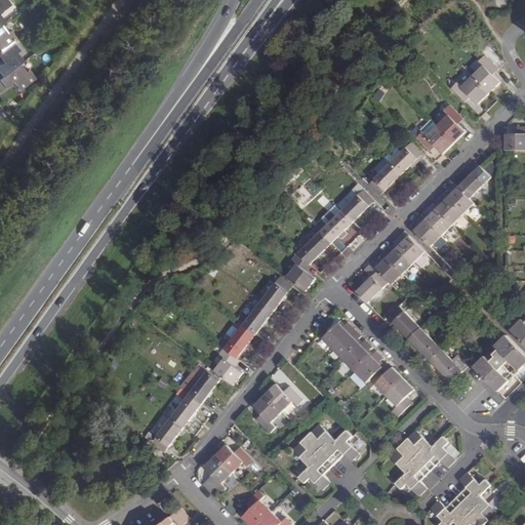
[(0,0),(0,27),(3,25),(6,22),(1,13),(4,11),(12,5),(7,0),(0,0)]
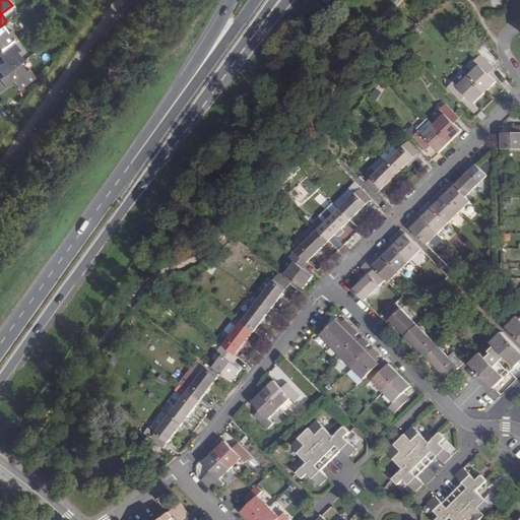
[(0,47),(2,51),(14,42),(18,39),(12,30),(9,33),(3,24),(0,26),(0,47)]
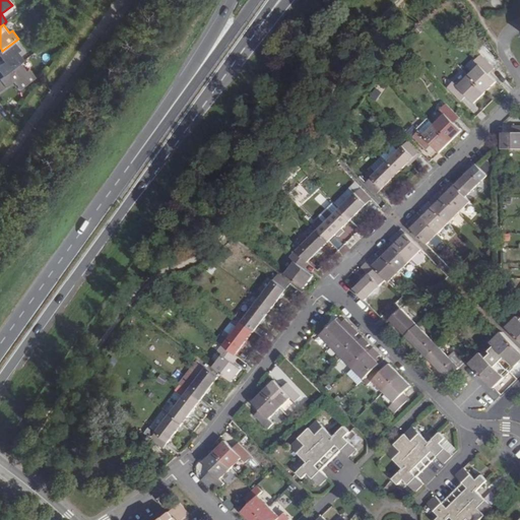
[(0,78),(20,63),(23,60),(18,53),(20,50),(14,42),(2,51),(0,52),(0,55),(5,62),(0,65),(0,78)]
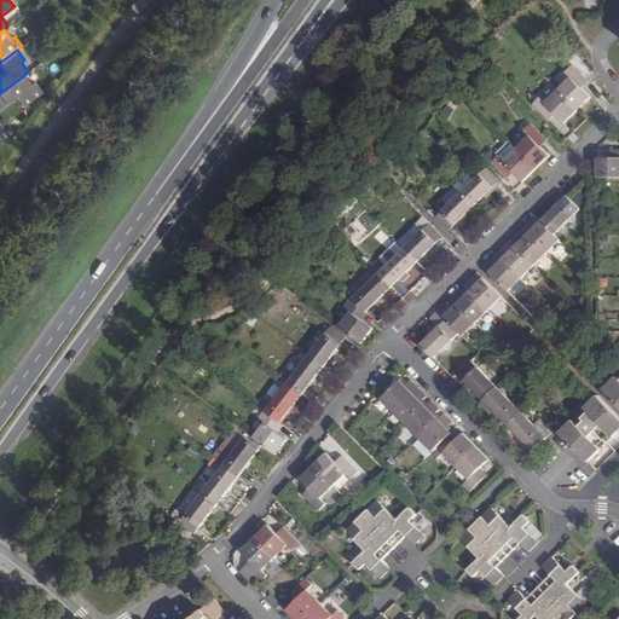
[(555,115),(563,123),(590,98),(582,88),(589,82),(572,64),(565,71),(568,76),(543,102),(538,97),(531,105),(548,122),(555,115)]
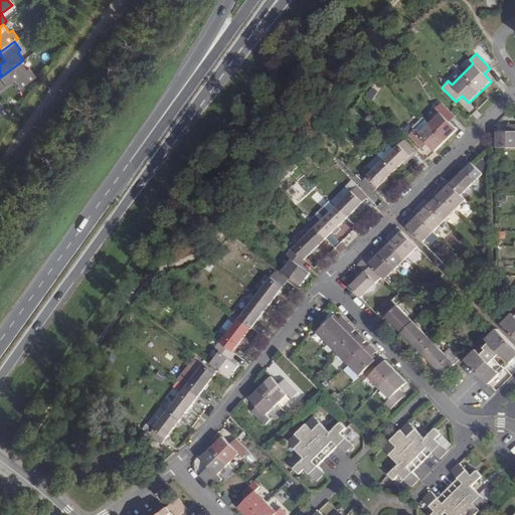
[(0,91),(14,80),(20,89),(35,76),(29,68),(26,70),(20,62),(0,77),(0,91)]
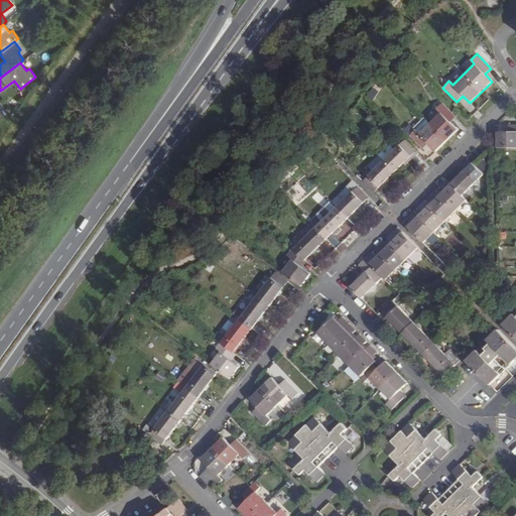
[(457,118),(442,103),(437,109),(441,113),(429,124),(419,134),(415,129),(408,136),(421,149),(428,143),(435,151),(458,129),(452,123),(457,118)]
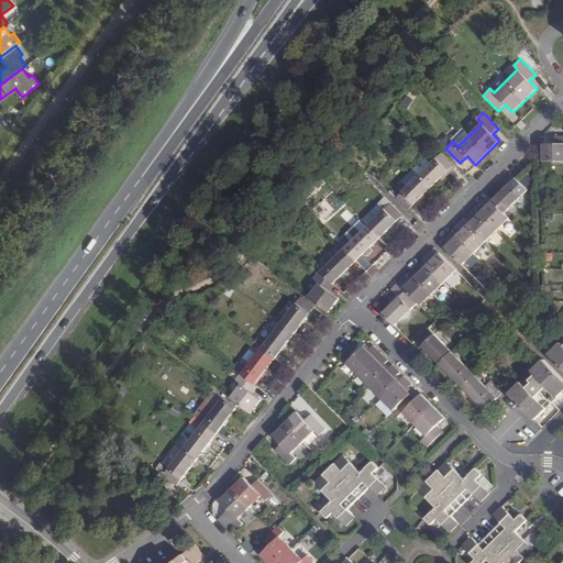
[(453,141),(457,146),(468,135),(462,129),(451,140),(453,141)]
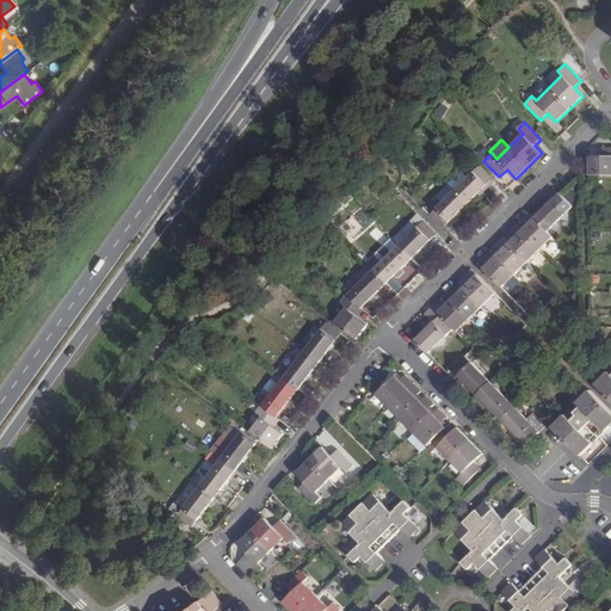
[(610,146),(599,146),(600,156),(590,156),(590,174),(610,174),(610,146)]
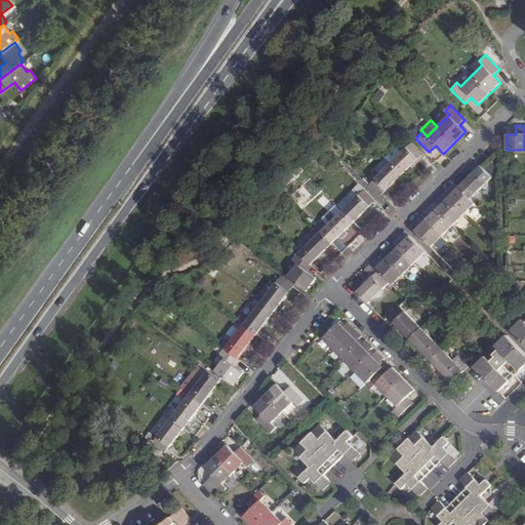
[(391,163),(379,173),(369,185),(380,197),(425,154),(412,142),(402,153),(391,163)]
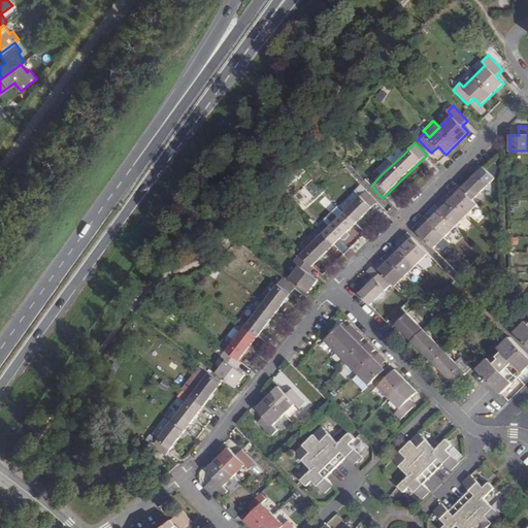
[(399,147),(388,158),(388,159),(393,164),(404,154),(399,147)]
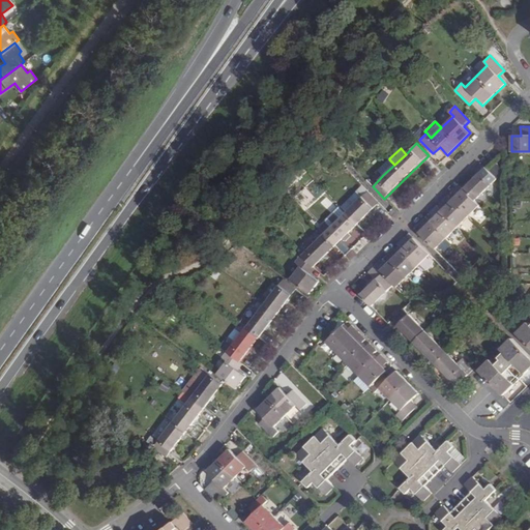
[(378,170),(383,175),(394,165),(389,159),(378,170)]
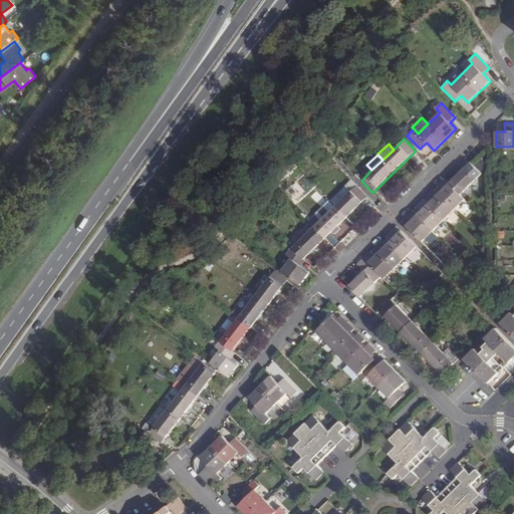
[(481,176),(474,169),(468,163),(447,183),(443,179),(436,185),(439,188),(435,192),(432,189),(426,196),(428,198),(424,202),(422,200),(415,206),(418,209),(413,213),(411,211),(404,218),(408,222),(405,225),(422,242),(464,200),(460,196),(481,176)]
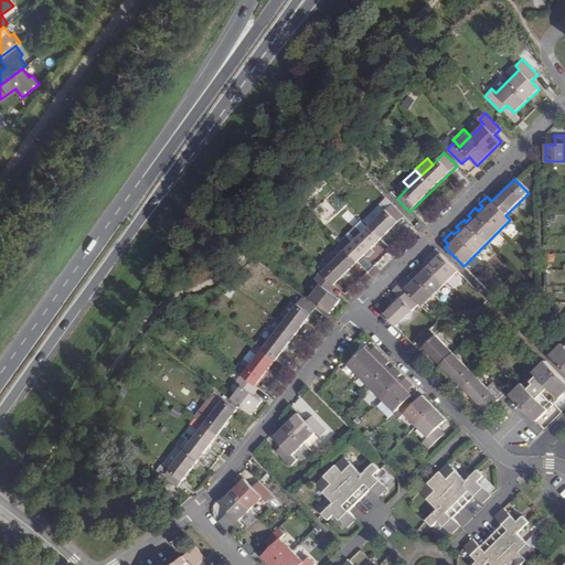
[(523,182),(521,185),(529,193),(531,191),(523,182)]
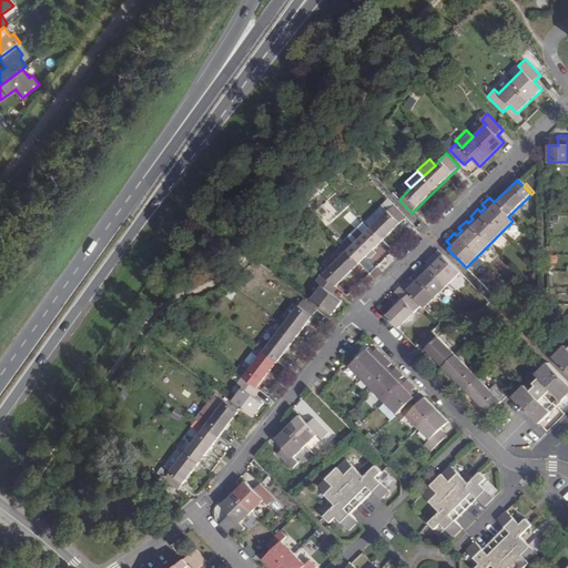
[(386,212),(393,205),(387,200),(381,205),(386,212)]
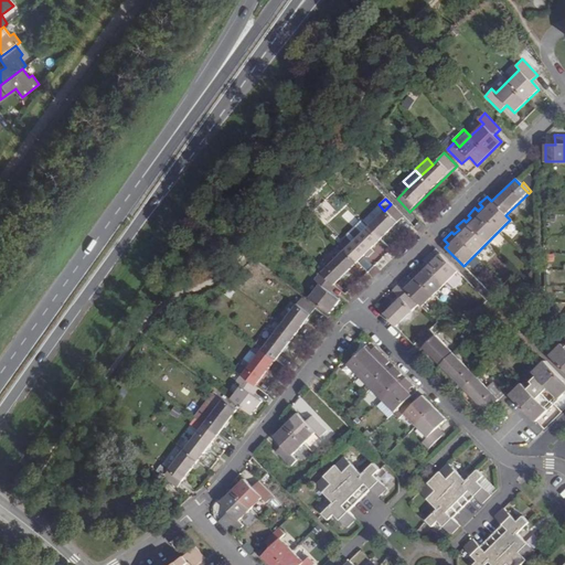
[(309,298),(329,313),(340,300),(328,291),(404,217),(391,204),(321,273),(320,272),(312,280),(319,286),(309,298)]
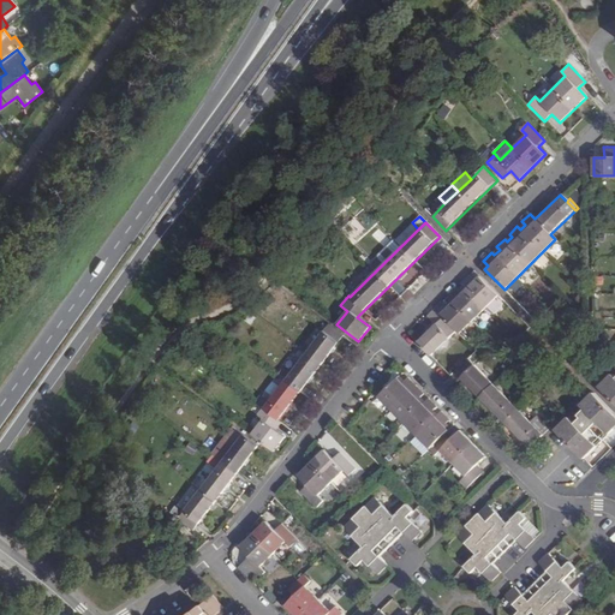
[(434,326),(425,334),(417,342),(430,357),(457,333),(459,335),(497,297),(477,275),(471,280),(467,275),(459,284),(463,286),(457,292),(453,288),(446,297),(448,299),(443,304),(441,302),(434,309),(435,311),(428,320),(430,322),(434,326)]
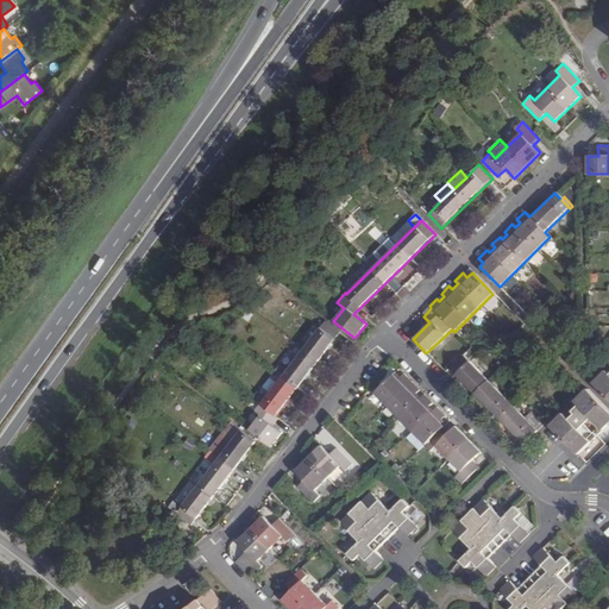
[(418,327),(421,331),(429,322),(426,319),(418,327)]
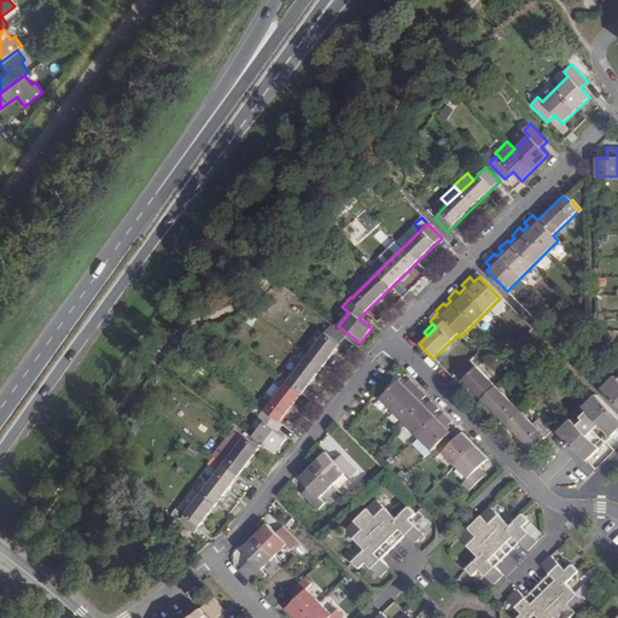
[(251,436),(275,454),(286,439),(274,430),(344,338),(328,326),(257,418),(263,421),(251,436)]
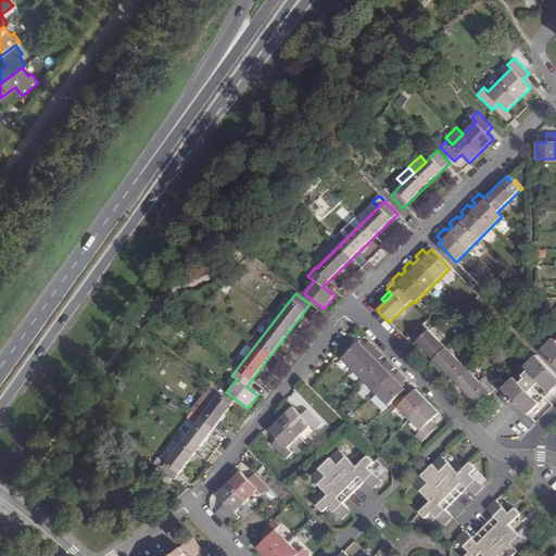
[(424,324),(411,338),(479,406),(492,393),(482,383),(424,324)]
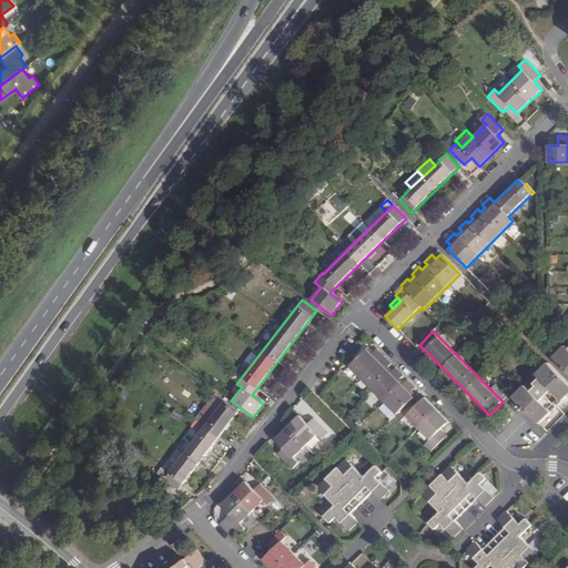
[(567,348),(565,345),(554,357),(567,371),(567,348)]
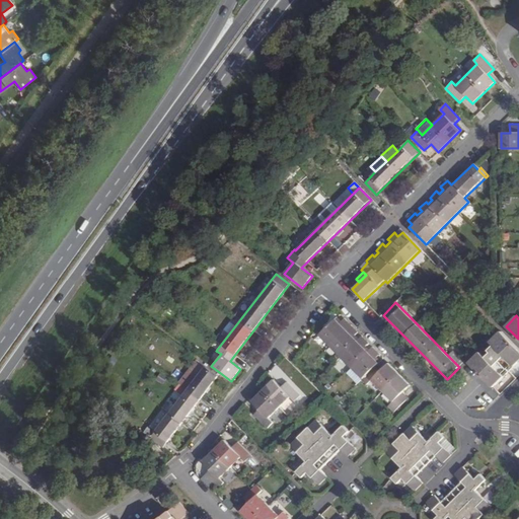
[(336,319),(318,336),(362,379),(361,380),(367,386),(372,382),(391,402),(387,405),(394,413),(409,399),(403,394),(411,387),(387,363),(380,370),(376,366),(379,363),(375,359),(379,355),(372,347),(367,351),(364,348),(369,344),(361,336),(357,341),(353,336),(357,331),(344,318),(340,322),(336,319)]
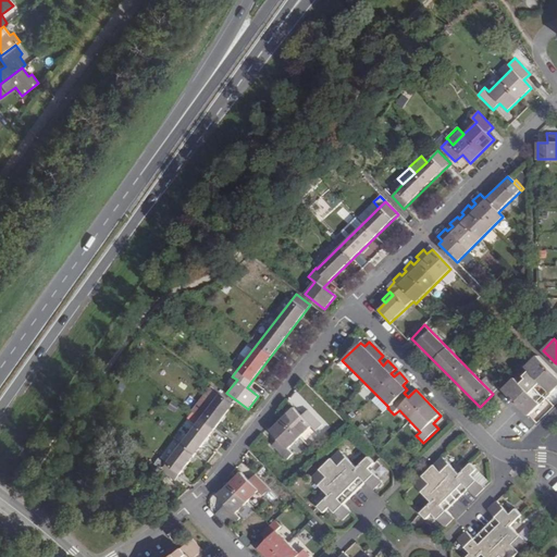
[(514,378),(503,388),(530,416),(556,388),(556,375),(536,356),(525,368),(529,371),(523,376),(520,374),(516,379),(514,378)]
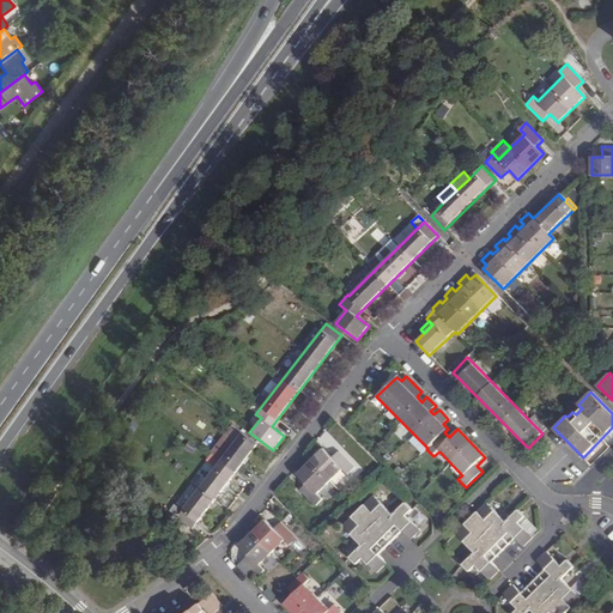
[(532,423),(542,434),(547,430),(535,419),(532,423)]
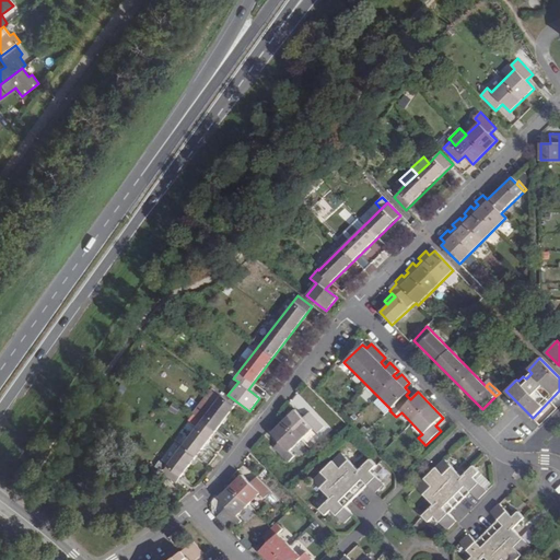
[(220,397),(160,475),(175,487),(235,408),(220,397)]
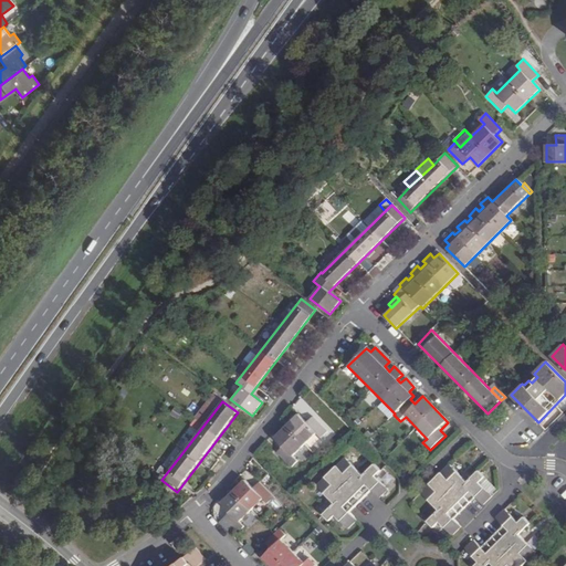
[(276,453),(291,468),(297,461),(293,457),(316,435),(321,439),(328,432),(312,416),(305,423),(297,416),(274,438),(283,447),(276,453)]
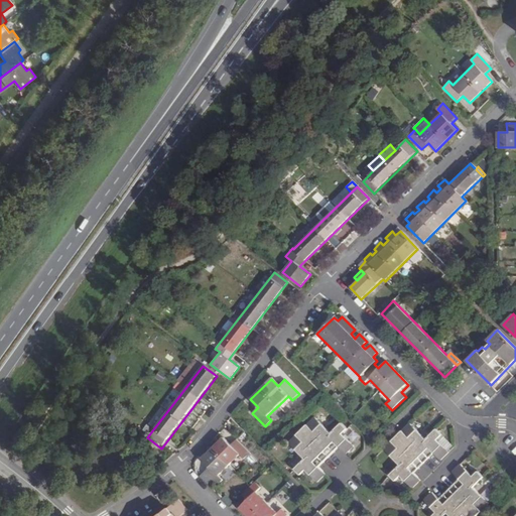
[(305,472),(317,483),(326,476),(318,469),(340,448),(346,456),(354,447),(342,435),(347,430),(341,423),(331,434),(313,417),(288,442),(304,460),(294,470),(300,477),(305,472)]
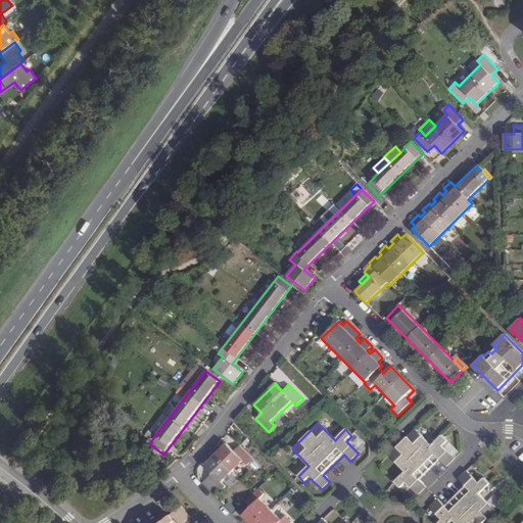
[(415,429),(388,455),(405,472),(394,482),(401,489),(407,484),(418,495),(426,487),(419,480),(439,460),(447,468),(456,459),(443,447),(448,442),(441,435),(435,441),(426,432),(420,425),(415,430),(415,429)]
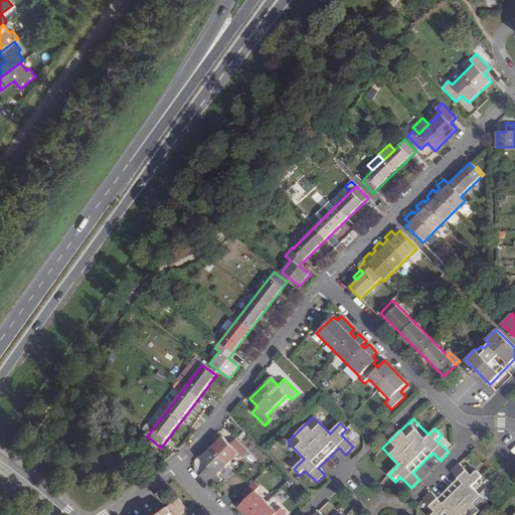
[(206,466),(201,472),(216,486),(222,481),(217,477),(239,456),(243,460),(249,454),(234,439),(229,445),(222,438),(200,460),(206,466)]
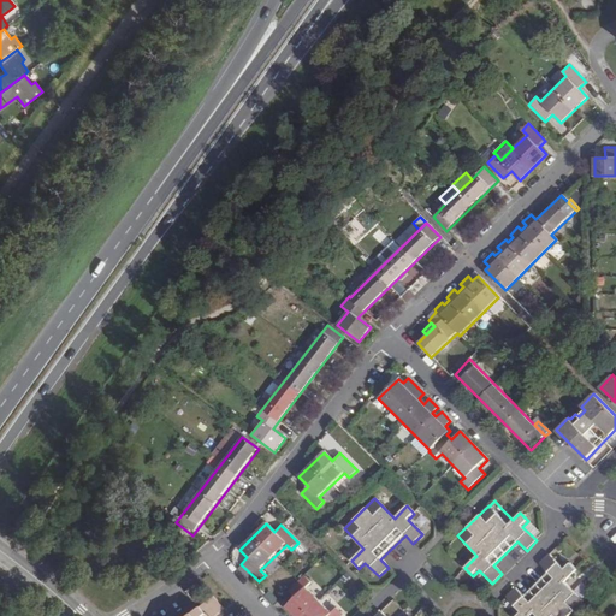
[(523,596),(516,588),(505,598),(520,612),(515,615),(532,615),(534,614),(537,615),(569,615),(585,602),(566,584),(578,572),(569,563),(563,569),(550,555),(540,564),(548,573),(523,596)]
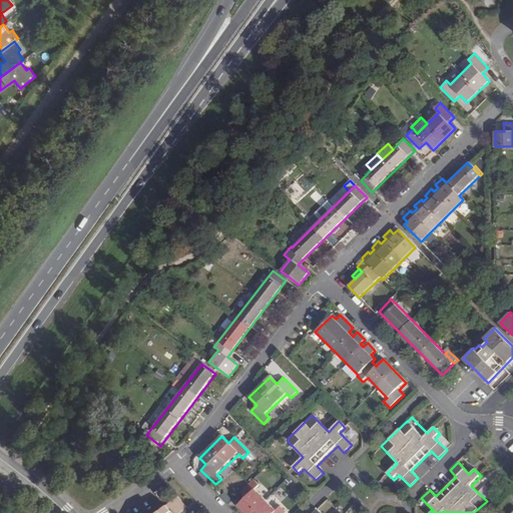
[(244,499),(236,507),(242,512),(286,512),(287,512),(281,506),(276,510),(254,490),(260,485),(253,479),(239,493),(244,499)]
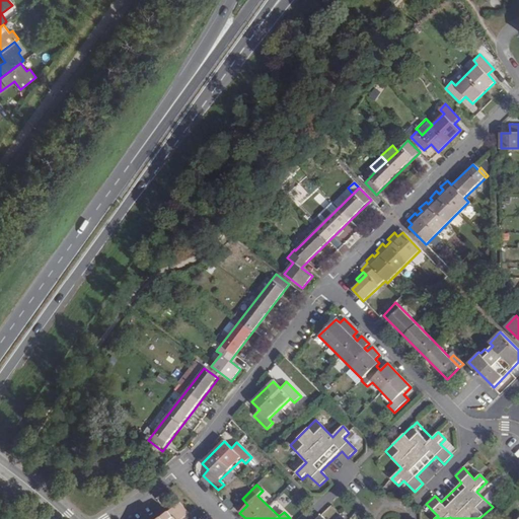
[(178,503),(159,518),(182,518),(189,514),(178,503)]
